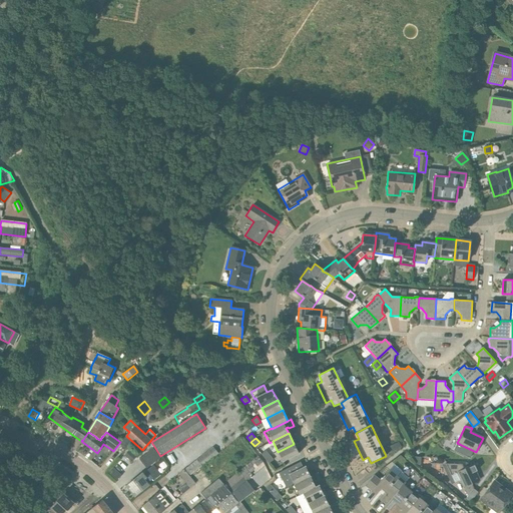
[(399,442),(385,449),(387,454),(402,447),(399,442)]
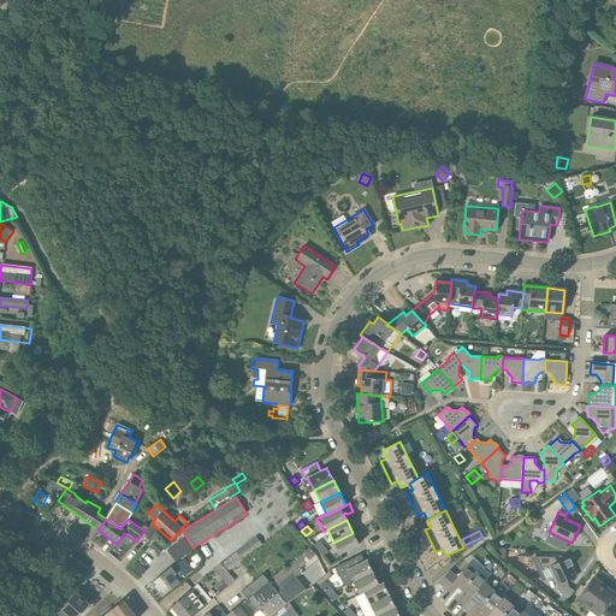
[(333,543),(339,555),(359,545),(353,533),(333,543)]
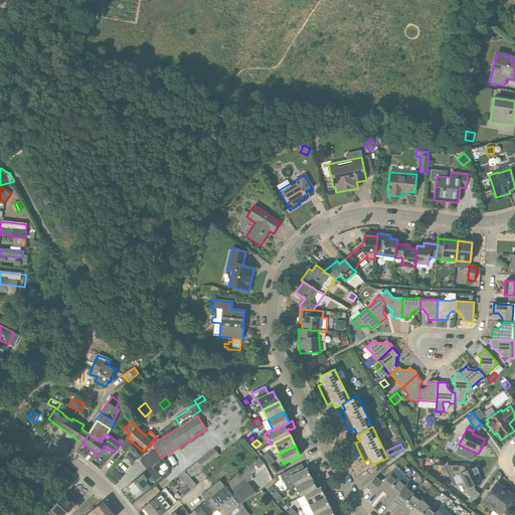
[(131,467),(139,458),(129,449),(121,458),(131,467)]
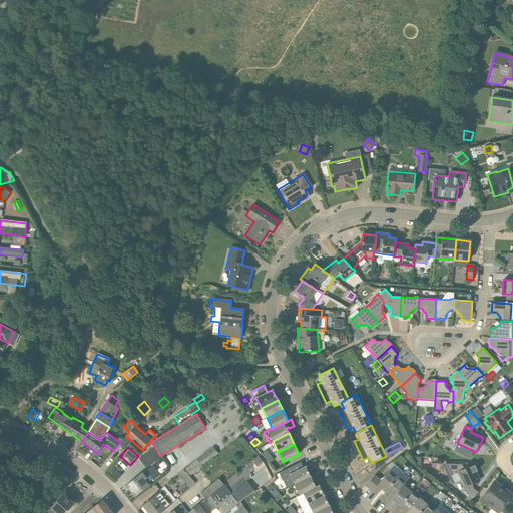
[(189,476),(218,454),(215,449),(214,447),(184,469),(189,476)]
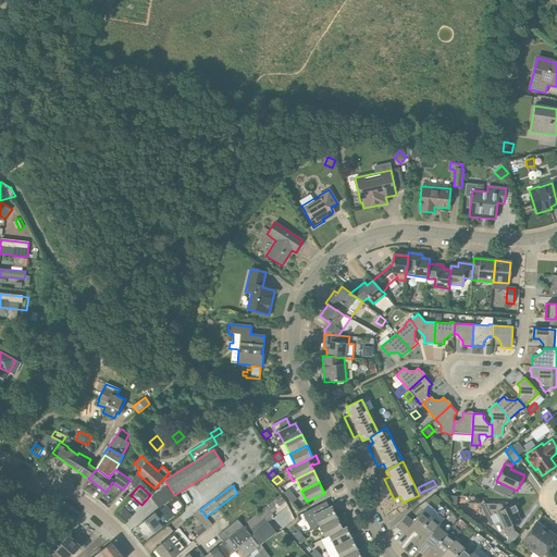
[(159,509),(174,497),(165,486),(150,498),(159,509)]
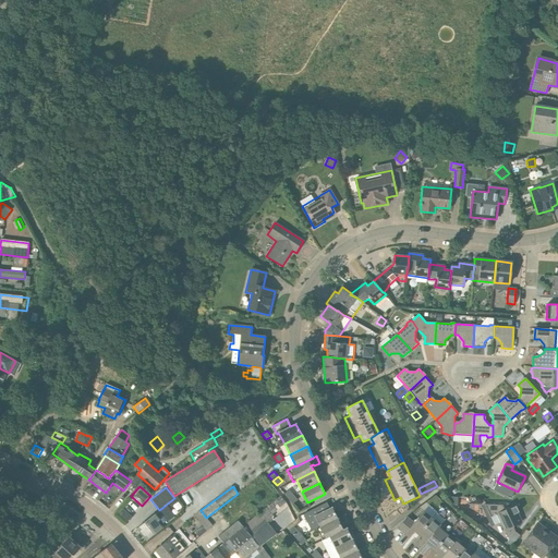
[(293,496),(293,495),(289,489),(284,494),(288,499),(293,496)]
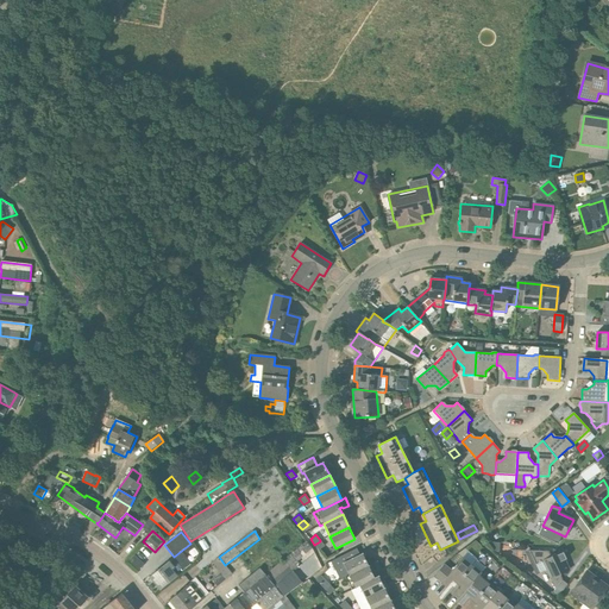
[(320,541),(314,545),(319,551),(325,546),(320,540),(320,541)]
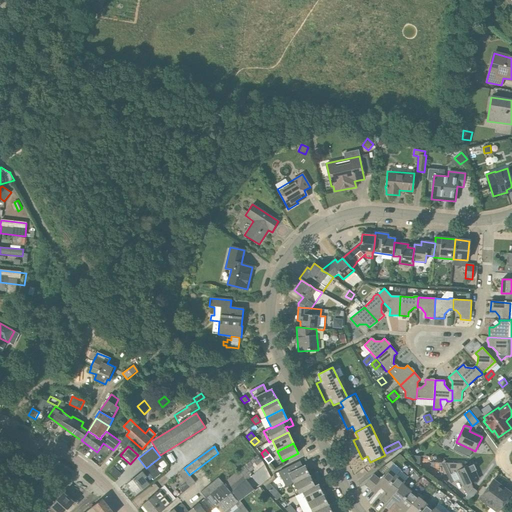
[(223,483),(205,498),(203,500),(212,510),(216,508),(219,511),(225,511),(236,504),(254,490),(254,489),(264,481),(259,474),(254,477),(251,474),(264,463),(258,455),(223,483)]
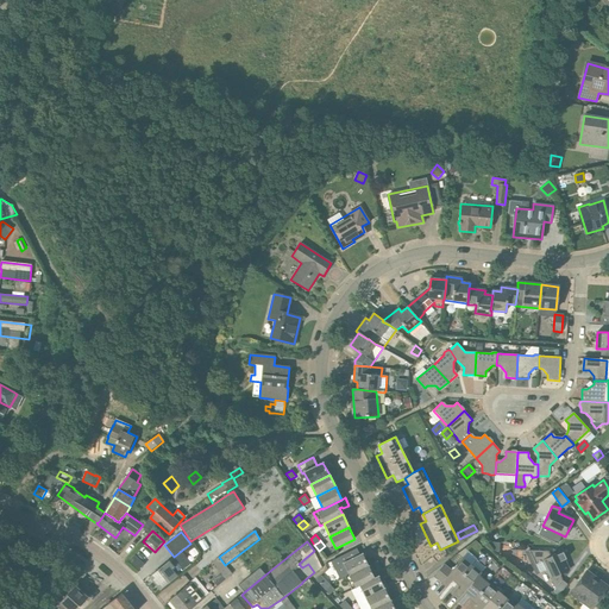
[(369,566),(368,566),(362,553),(359,554),(357,548),(332,562),(341,579),(346,577),(369,566)]
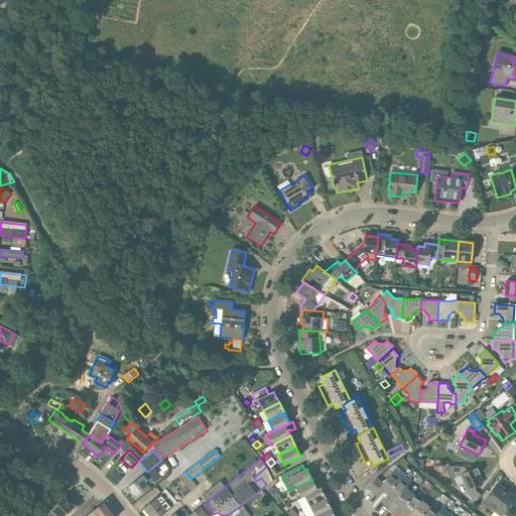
[(471,508),(475,503),(481,495),(477,492),(475,487),(482,484),(475,468),(459,476),(466,491),(467,491),(471,499),(467,505),(471,508)]
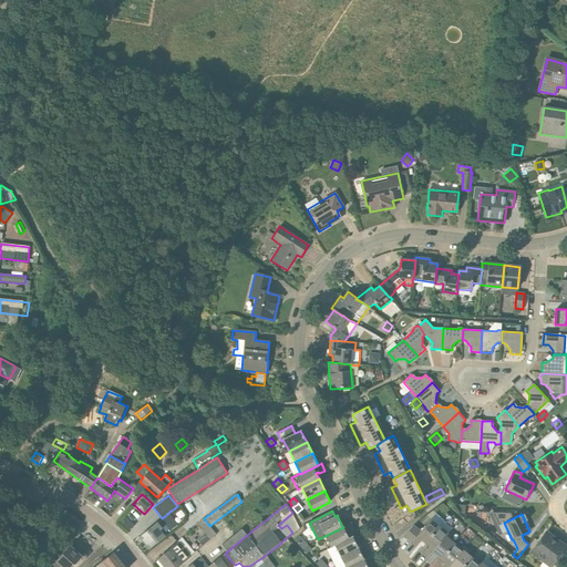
[(216,534),(209,526),(204,518),(198,524),(206,534),(209,539),(216,534)]
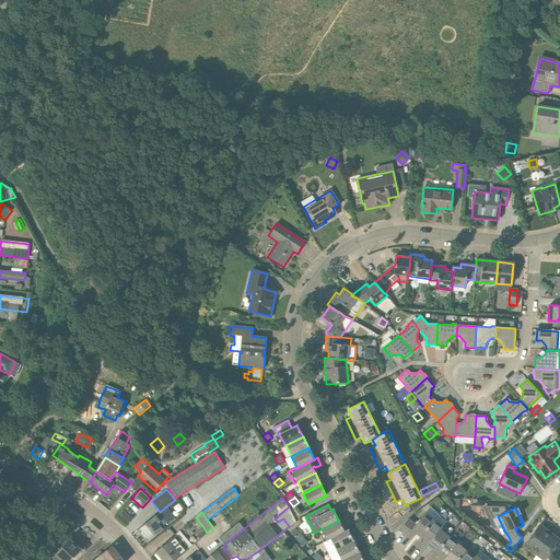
[(416,534),(420,537),(434,520),(426,513),(416,525),(408,520),(399,531),(406,536),(406,537),(410,540),(416,534)]
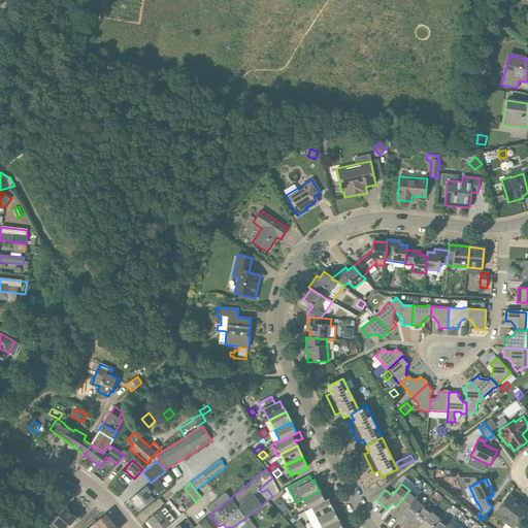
[(155,497),(147,487),(130,500),(138,510),(155,497)]
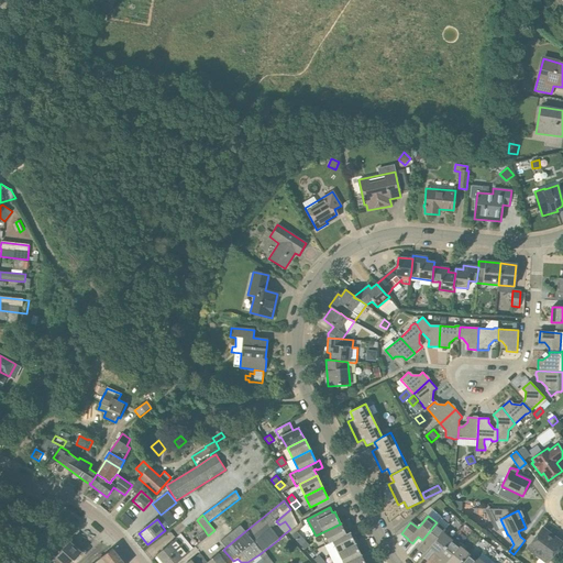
[(326,545),(332,542),(346,534),(343,529),(345,528),(346,529),(352,526),(349,519),(340,523),(341,523),(320,533),(326,545)]
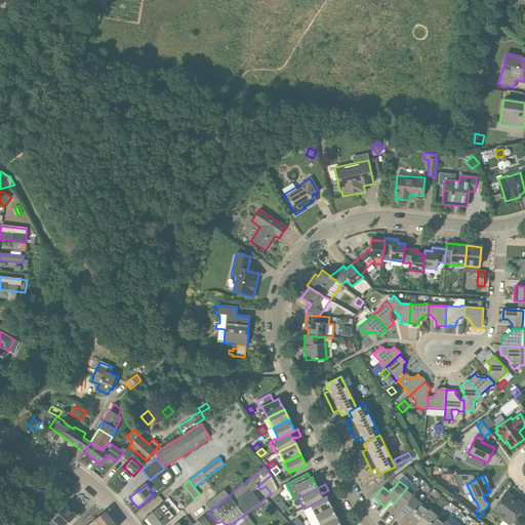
[(398,507),(393,513),(396,516),(413,496),(414,496),(415,494),(407,487),(394,503),(398,507)]
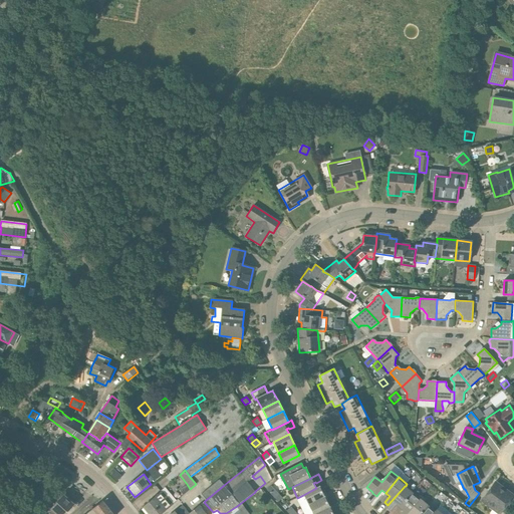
[(202,494),(206,500),(224,485),(219,479),(202,494)]
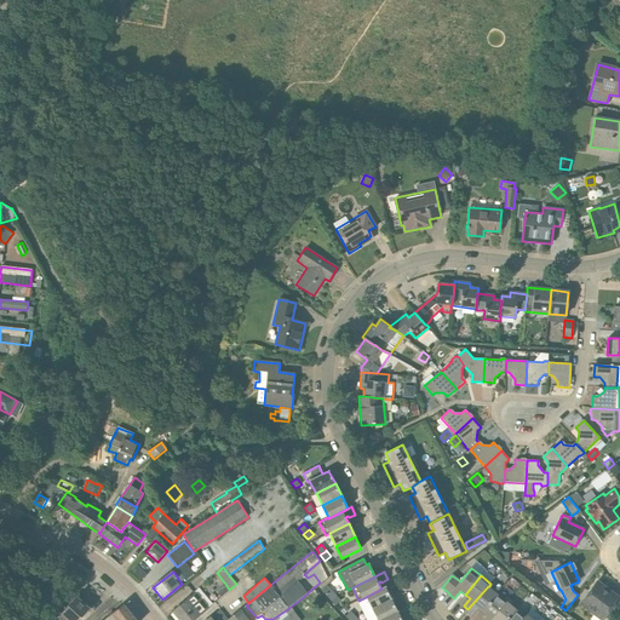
[(580,604),(600,619),(601,619),(619,598),(597,581),(580,604)]
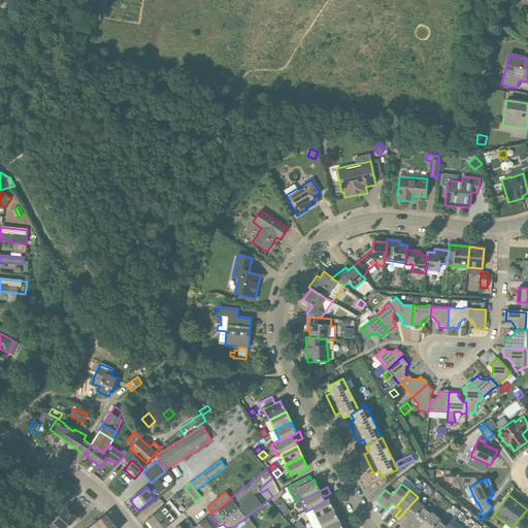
[(274,503),(278,507),(283,503),(278,498),(274,503)]
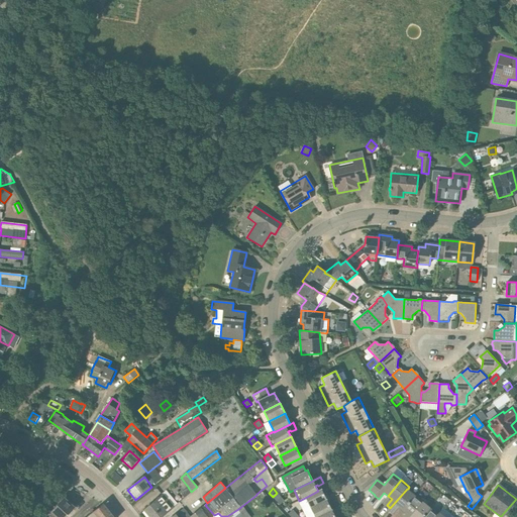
[(305,498),(299,501),(298,501),(303,511),(310,508),(326,500),(321,489),(318,491),(305,498)]
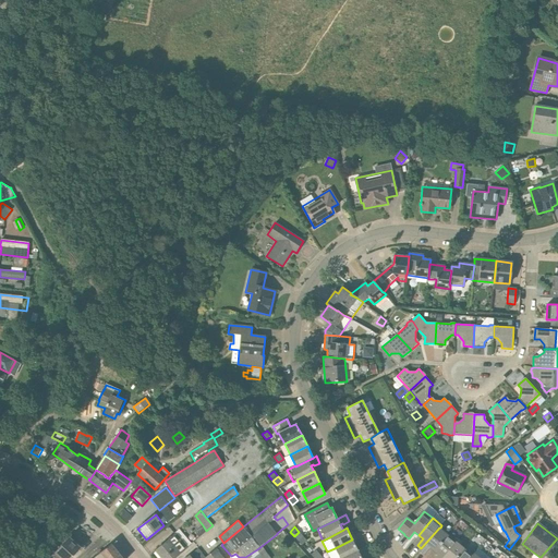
[(424,555),(429,548),(433,552),(448,534),(440,528),(439,528),(421,548),(420,552),(424,555)]
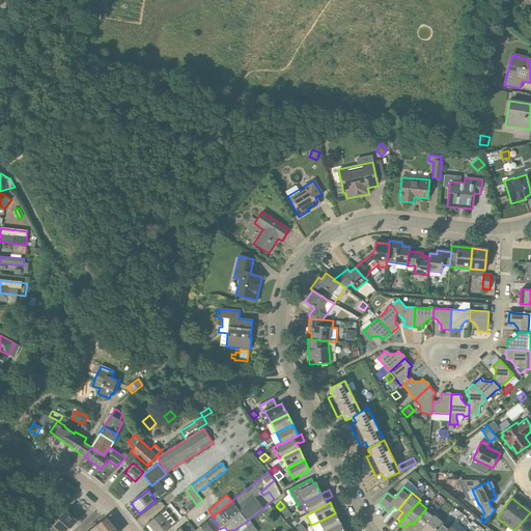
[(272,509),(269,505),(263,509),(267,513),(272,509)]
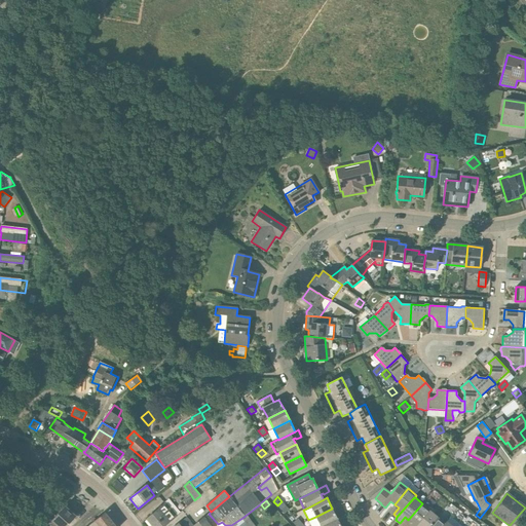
[(152,525),(164,525),(177,517),(165,503),(146,519),(152,525)]
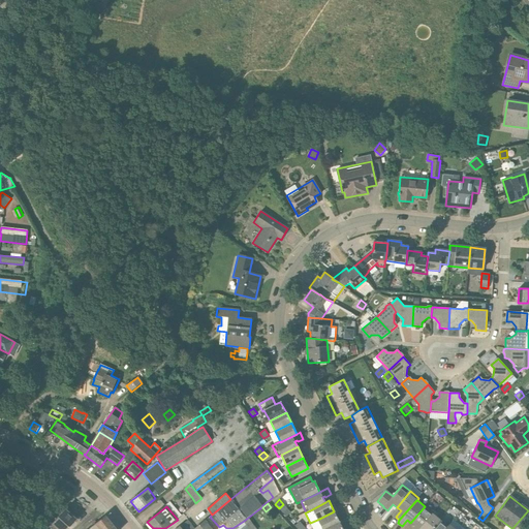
[(411,528),(418,528),(433,512),(425,506),(410,523),(414,526),(411,528)]
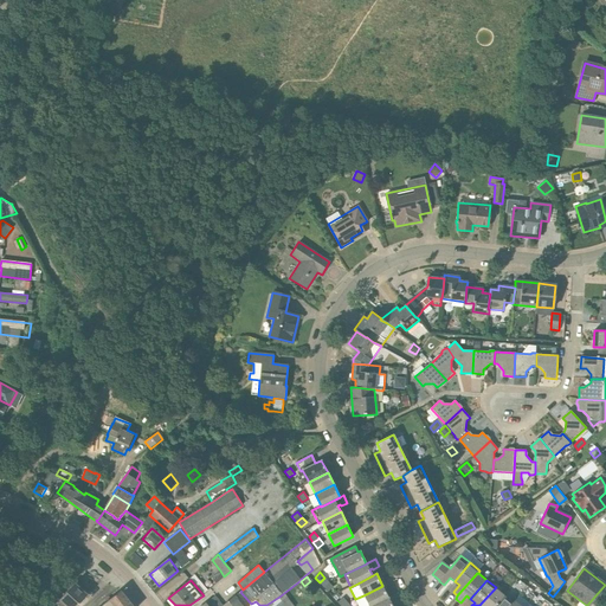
[(328,581),(323,587),(328,592),(334,587),(328,581)]
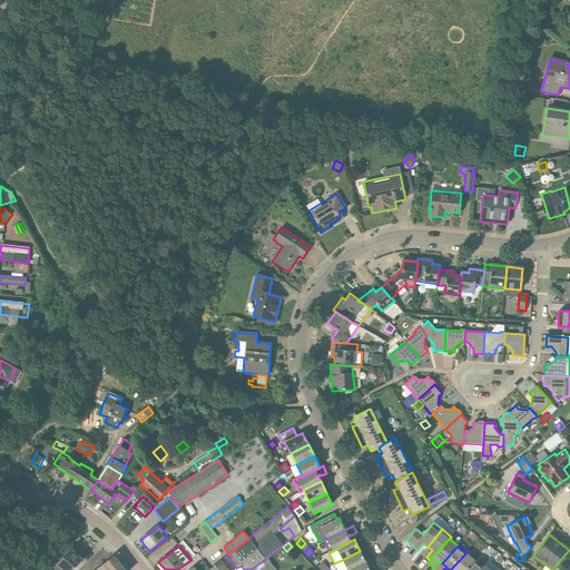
[(72,569),(82,560),(75,553),(76,552),(70,548),(51,569),(47,564),(41,569),(72,569)]
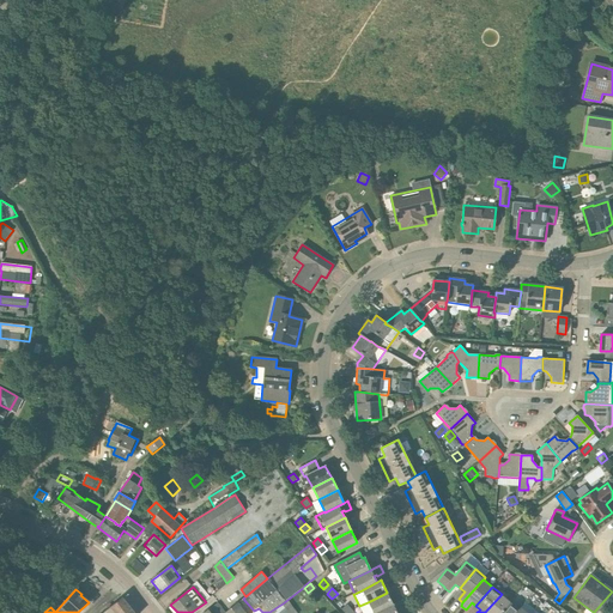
[(368,602),(372,612),(376,612),(393,605),(387,593),(368,602)]
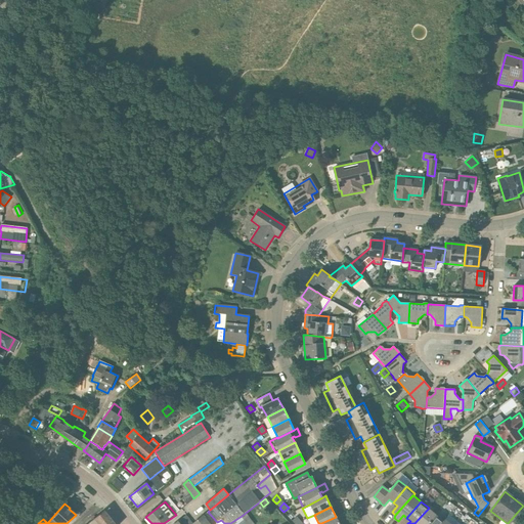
[(428,523),(436,515),(429,508),(415,523),(428,523)]
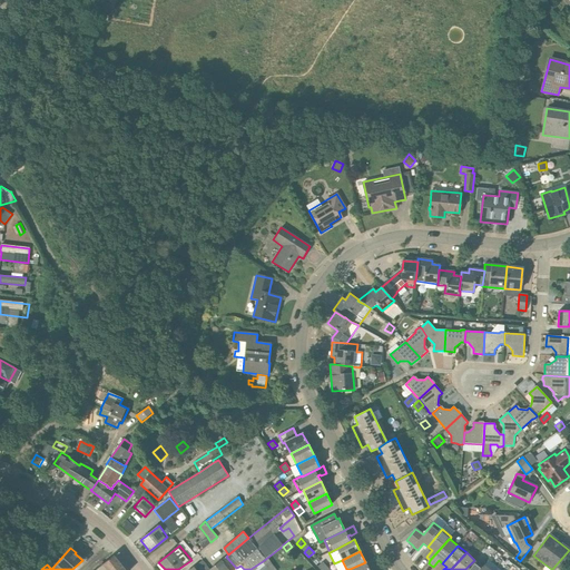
[(125,569),(114,556),(105,562),(95,569),(125,569)]
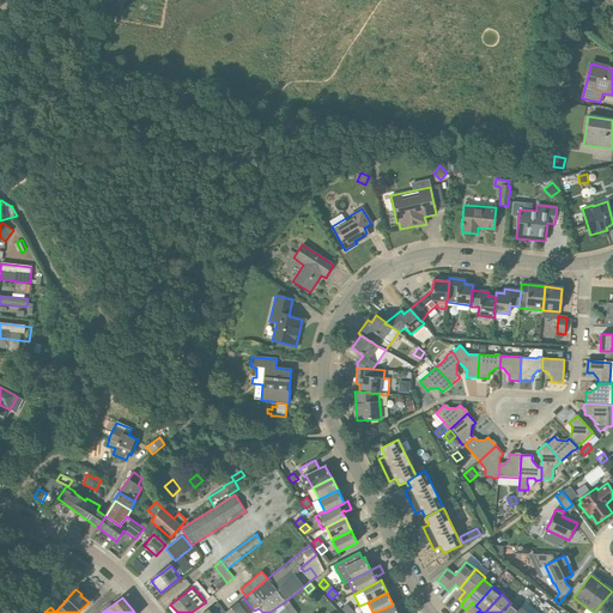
[(396,612),(396,611),(399,610),(399,611),(406,608),(402,600),(393,605),(376,612),(396,612)]
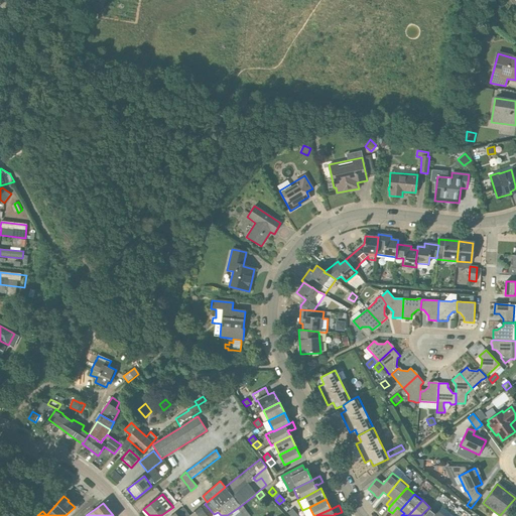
[(434,515),(437,513),(429,507),(421,515),(434,515)]
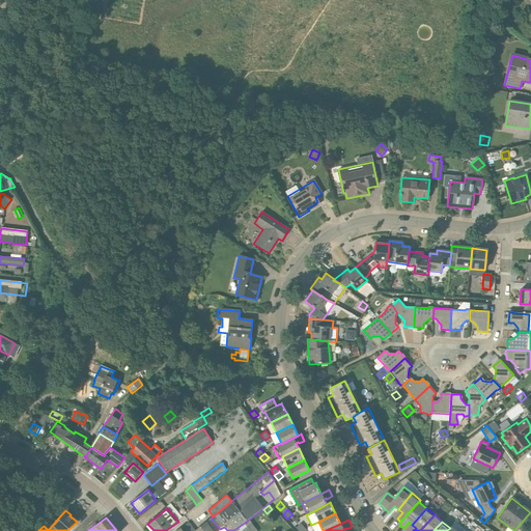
[(460,530),(463,528),(455,522),(450,528),(447,530),(460,530)]
